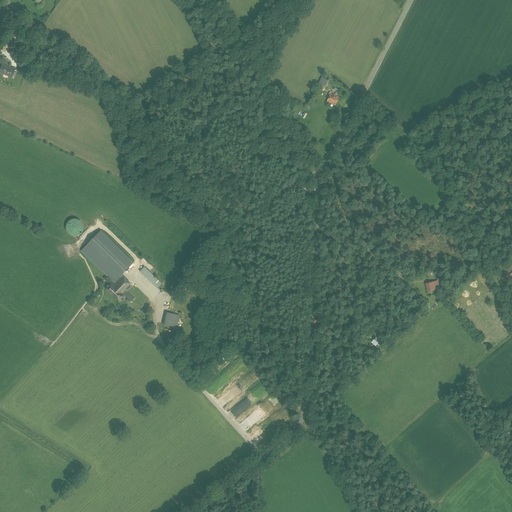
[(8,77),(11,79),(15,68),(12,67),(12,68),(2,64),(0,69),(0,73),(8,76),(8,77)]
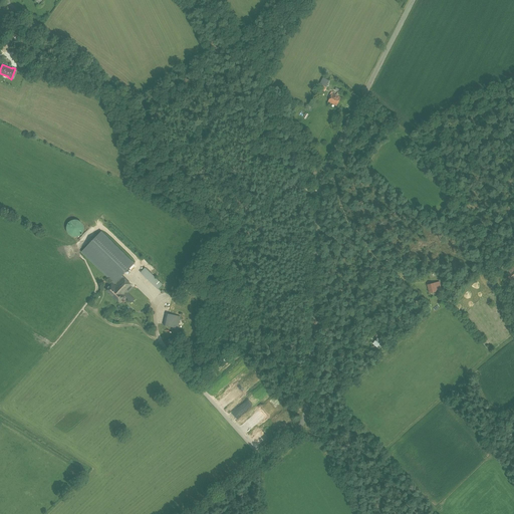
[(318,88),(325,91),(327,87),(326,87),(330,80),(323,77),(320,84),(318,88)]
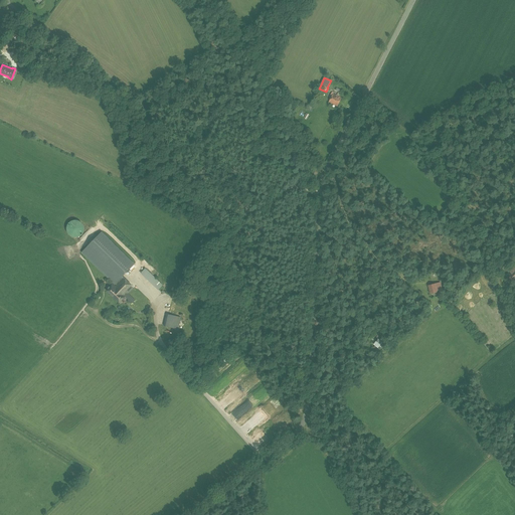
[(329,102),(337,106),(341,98),(333,94),(329,102)]
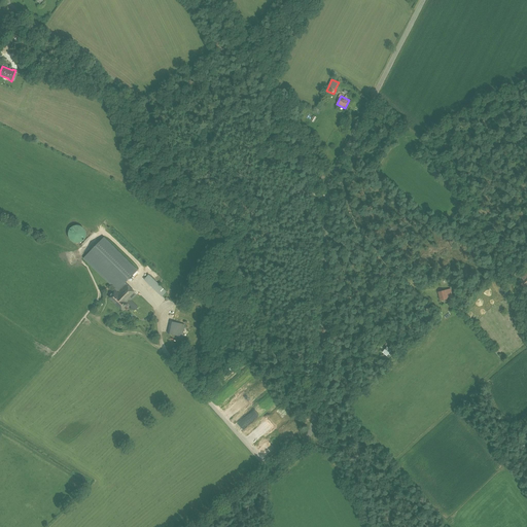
[(68,233),(68,234),(68,235),(69,236),(69,237),(69,238),(70,239),(70,240),(71,240),(71,241),(72,241),(73,242),(74,242),(75,243),(76,243),(77,243),(78,243),(79,243),(80,242),(81,242),(82,241),(83,241),(83,240),(84,240),(84,239),(85,238),(85,237),(86,236),(86,235),(86,234),(86,233),(85,232),(85,231),(85,230),(84,229),(83,227),(82,226),(81,226),(81,225),(80,225),(79,225),(78,225),(77,225),(76,225),(75,225),(74,225),(73,225),(73,226),(72,226),(71,227),(70,229),(70,230),(69,231),(69,232),(68,233)]
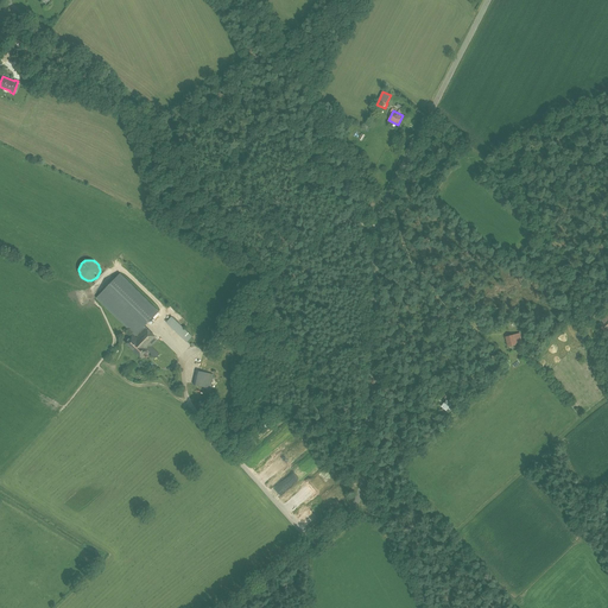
[(126,342),(135,350),(152,334),(145,327),(153,318),(159,311),(120,273),(114,280),(97,297),(137,336),(135,337),(133,335),(126,342)]
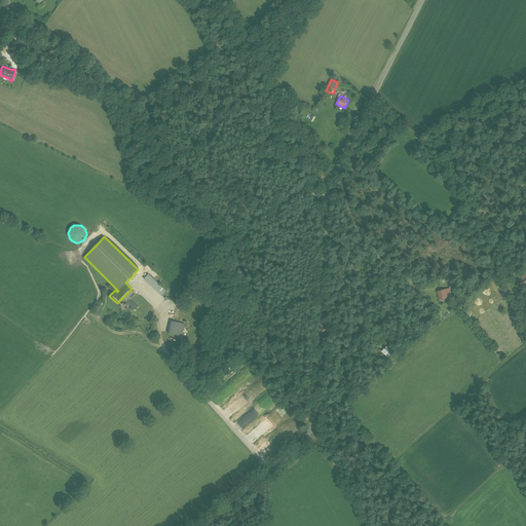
[(166,291),(159,284),(149,274),(145,278),(162,296),(166,291)]
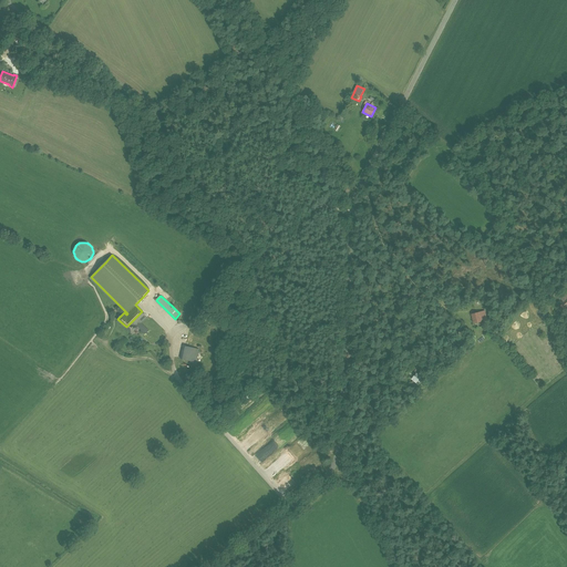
[(471,315),(473,325),(482,322),(480,312),(471,315)]
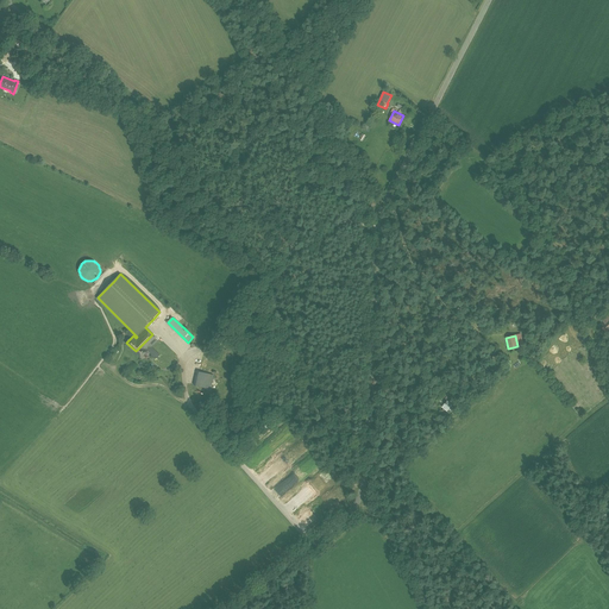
[(159,359),(168,368),(179,358),(169,350),(159,359)]
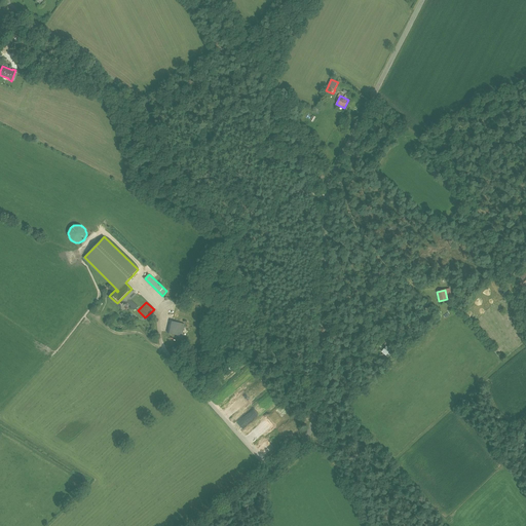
[(167,333),(182,336),(185,324),(171,321),(167,333)]
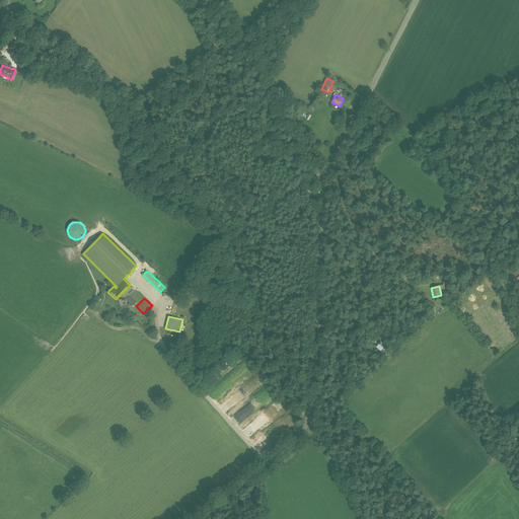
[(381,350),(383,352),(387,347),(385,346),(385,345),(381,342),(377,347),(381,351),(381,350)]
